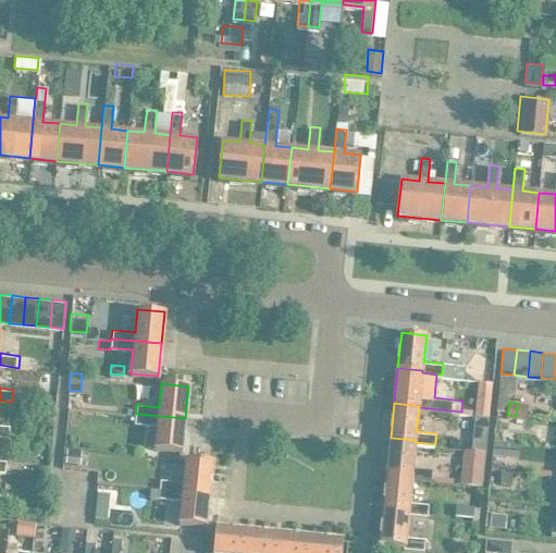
[(527,404),(518,403),(516,416),(524,417),(527,404)]
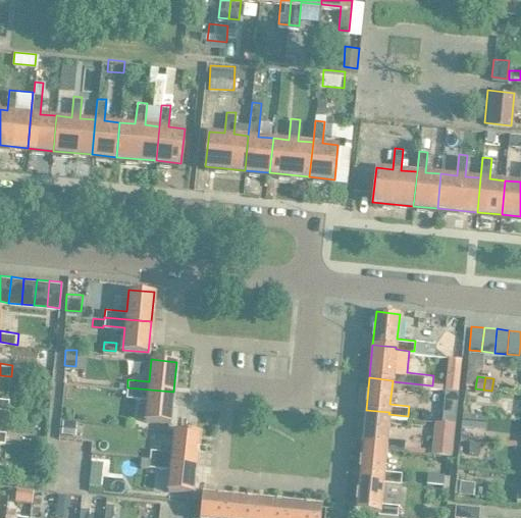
[(170,422),(170,420),(173,392),(127,387),(126,396),(147,398),(145,419),(170,422)]
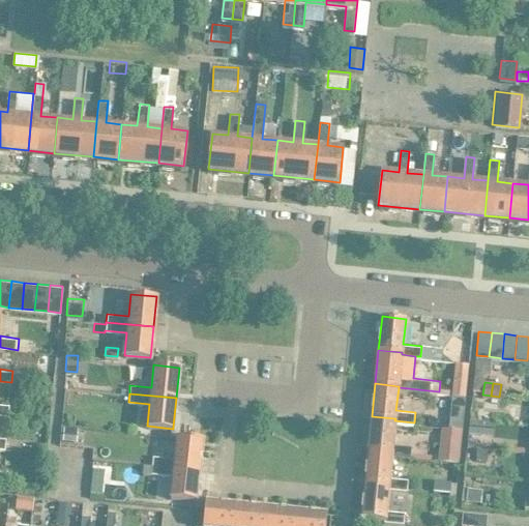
[(0,414),(8,415),(9,404),(0,403),(0,414)]
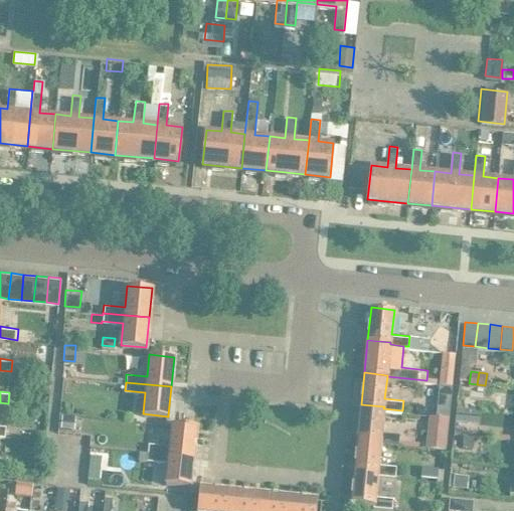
[(438,403),(437,413),(449,414),(450,404),(438,403)]
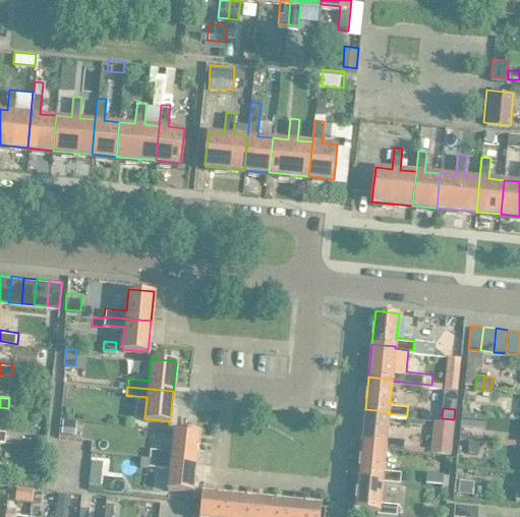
[(385,444),(385,446),(403,448),(404,437),(386,436),(388,413),(389,411),(365,409),(362,442),(385,444)]
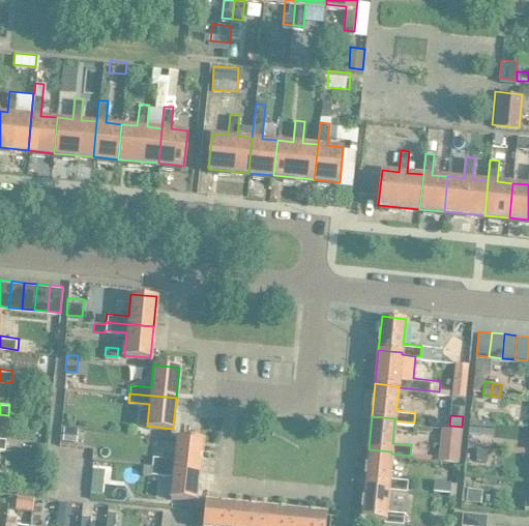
[(480,432),(481,419),(469,418),(468,431),(480,432)]
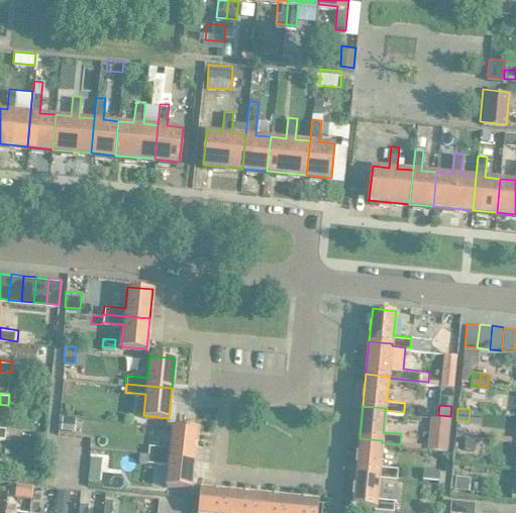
[(75,428),(76,415),(63,414),(61,427),(75,428)]
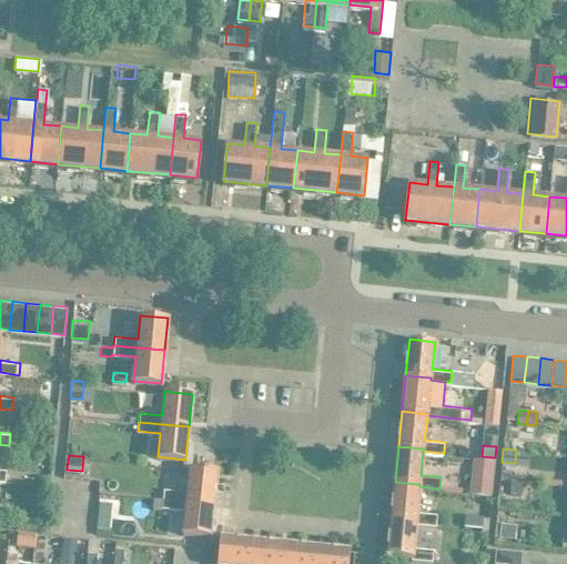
[(163,499),(214,503),(218,470),(190,467),(186,492),(164,490),(163,499)]
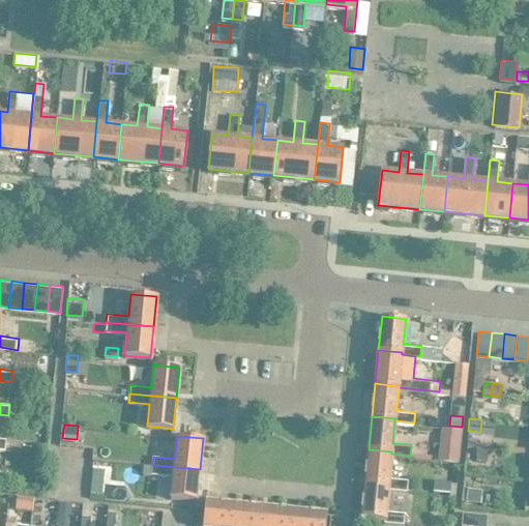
[(488,446),(477,445),(476,458),(487,459),(488,446)]
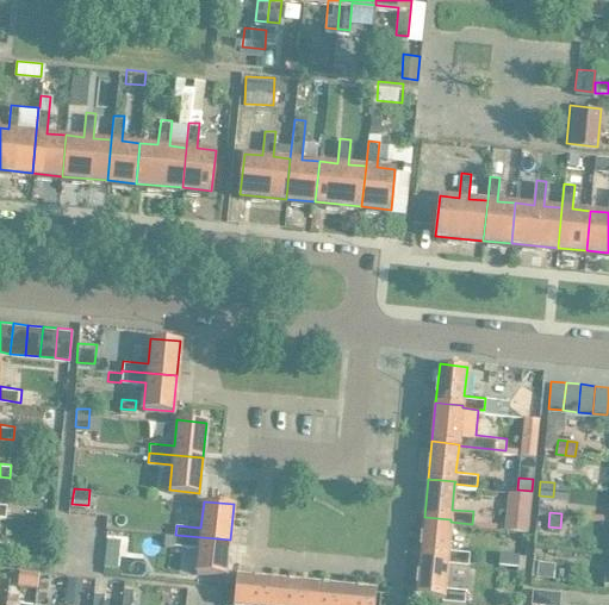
[(447,559),(447,560),(468,562),(470,550),(448,548),(451,522),(451,519),(424,517),(420,555),(447,559)]
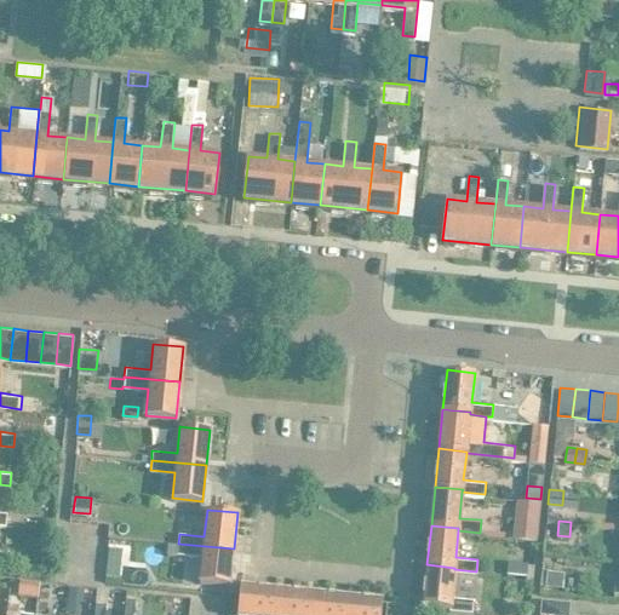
[(230,584),(230,581),(234,549),(178,544),(177,553),(202,556),(200,581),(230,584)]
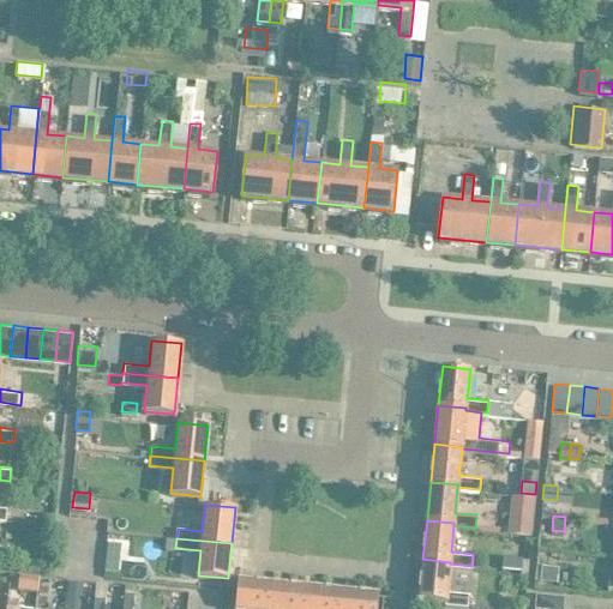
[(120,555),(106,554),(104,565),(119,567),(120,555)]
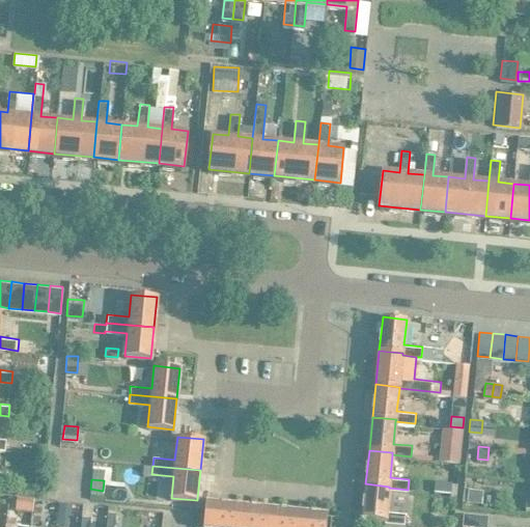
[(434,489),(450,491),(451,491),(452,481),(435,479),(434,489)]
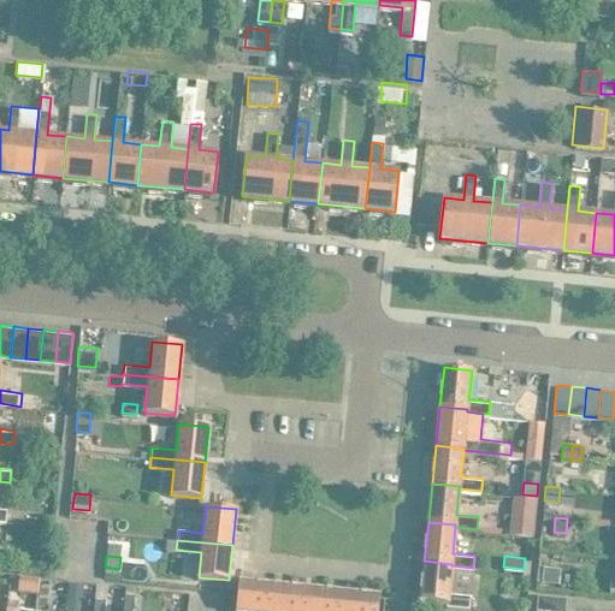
[(445,604),(468,606),(469,594),(449,592),(451,565),(451,564),(424,561),(420,599),(447,603),(445,604)]
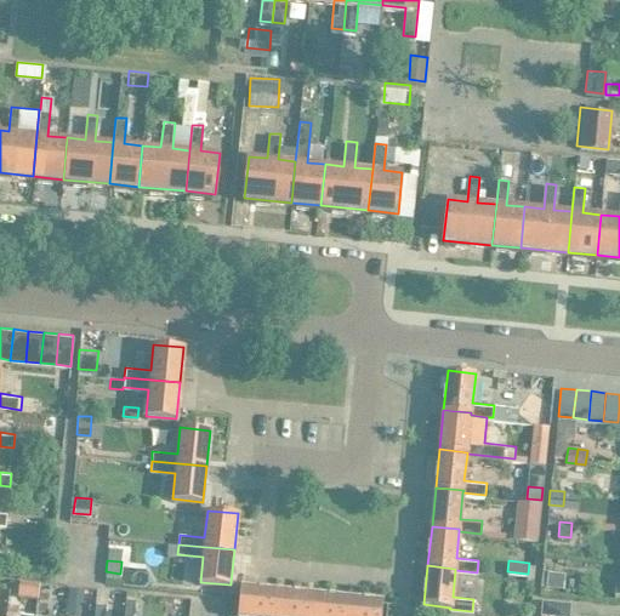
[(546,583),(563,586),(566,571),(549,569),(546,583)]
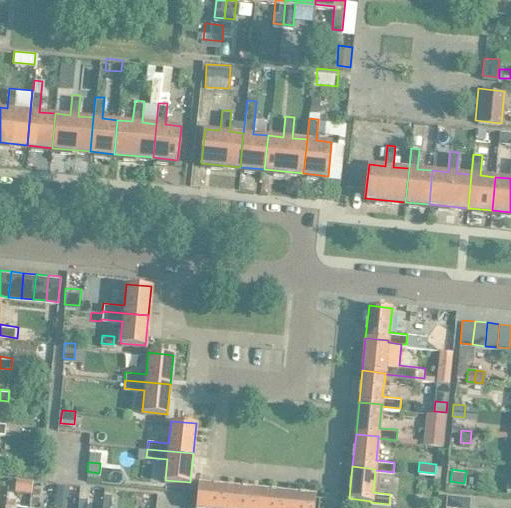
[(32,480),(17,478),(15,490),(31,491),(32,480)]
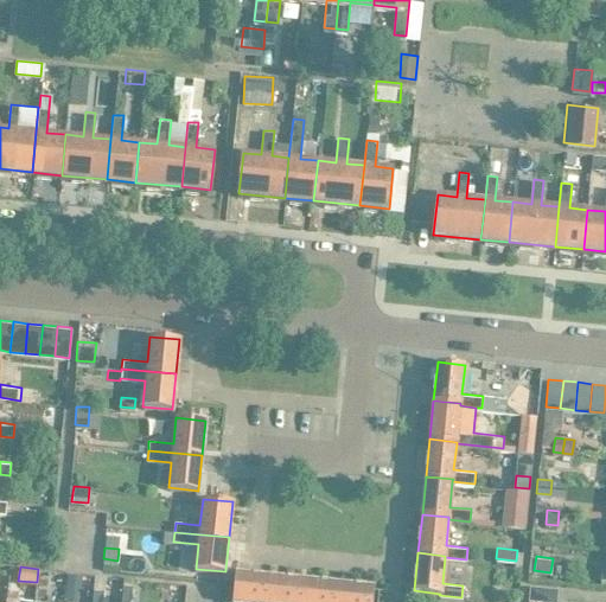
[(267,601),(270,576),(237,572),(235,572),(233,601),(267,601)]
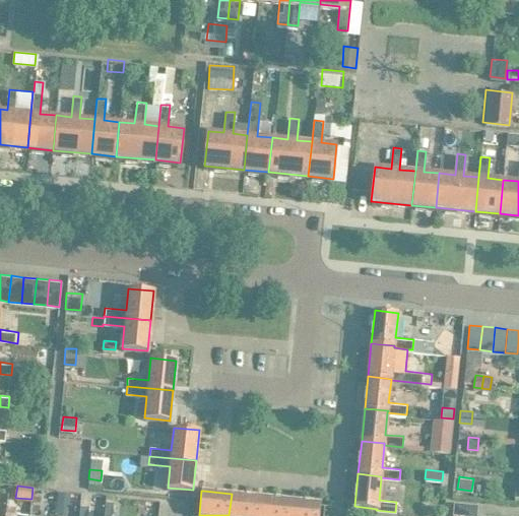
[(229,515),(258,515),(260,497),(232,494),(229,515)]
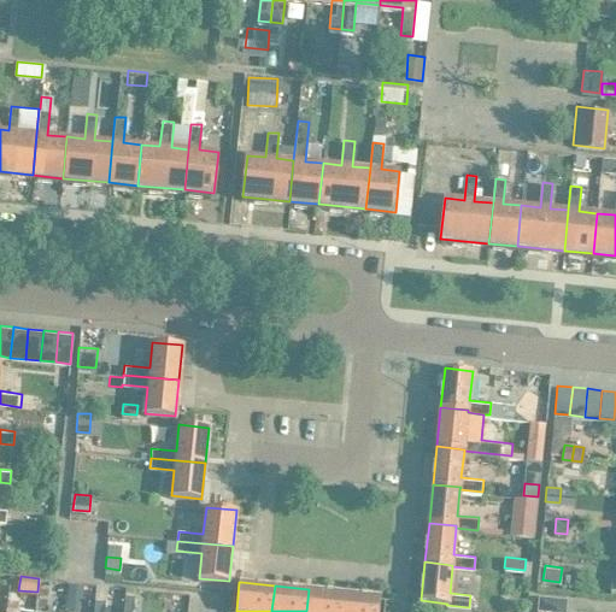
[(306,611),(341,611),(344,593),(309,589),(306,611)]
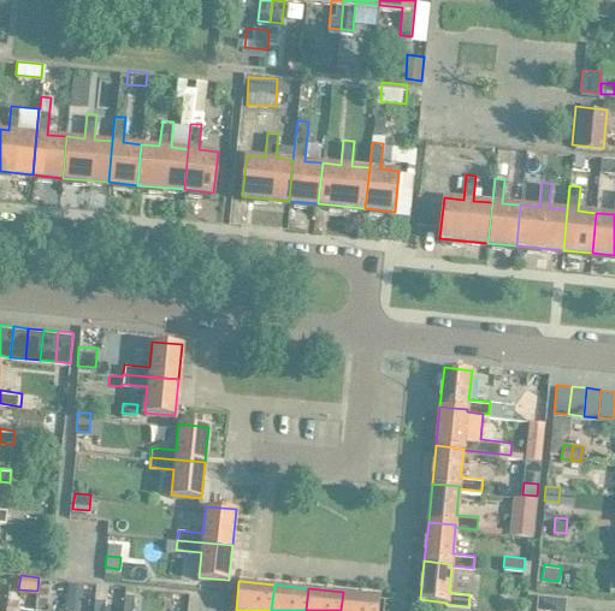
[(341,610),(377,610),(379,595),(343,592),(341,610)]
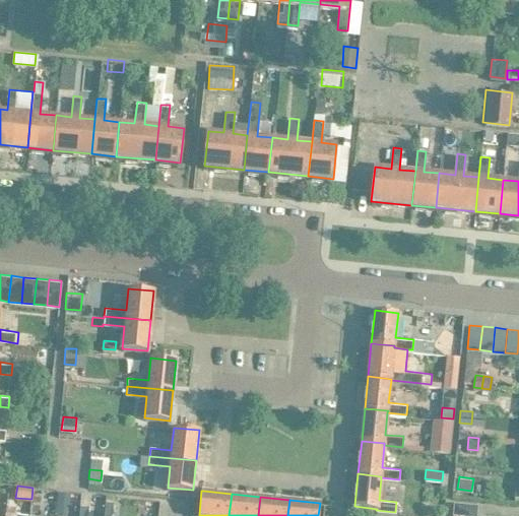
[(454,501),(453,514),(476,515),(477,504),(454,501)]
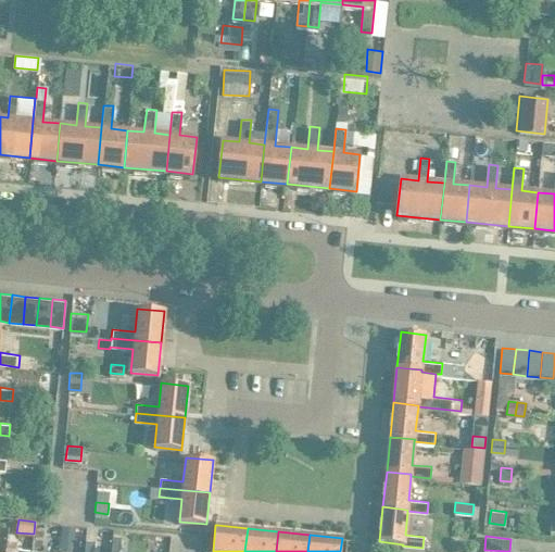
[(93,551),(95,541),(86,540),(84,551),(93,551)]
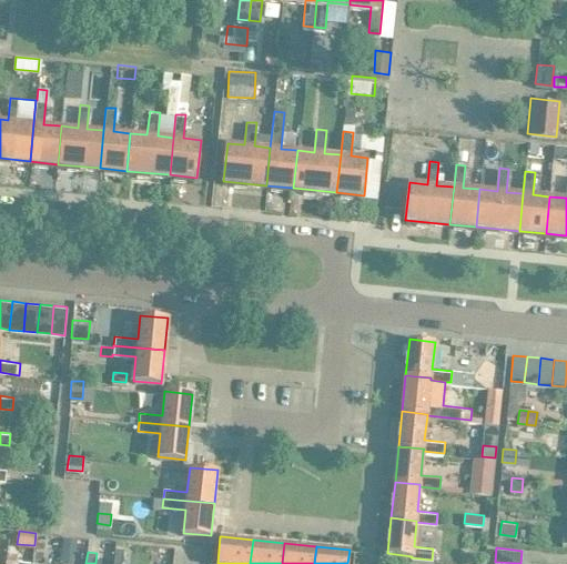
[(7,553),(4,563),(16,563),(17,554),(7,553)]
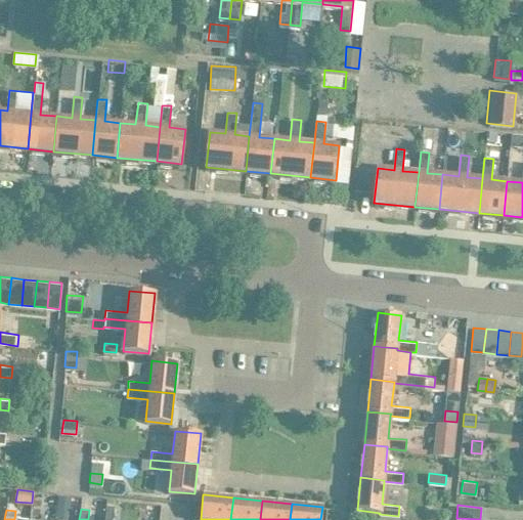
[(113,519),(114,511),(105,510),(104,519),(113,519)]
